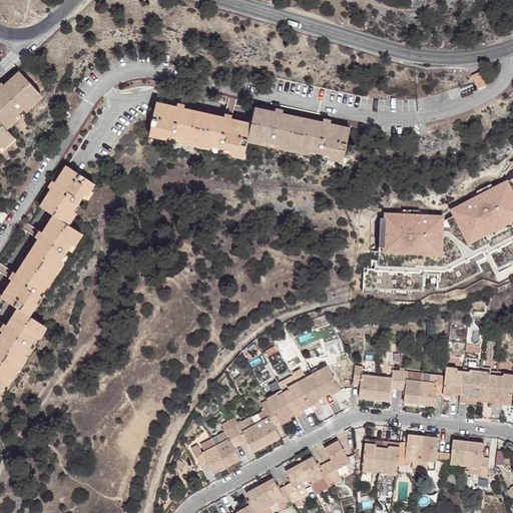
[(474,78),(482,74),(478,67),(470,70),(474,78)]
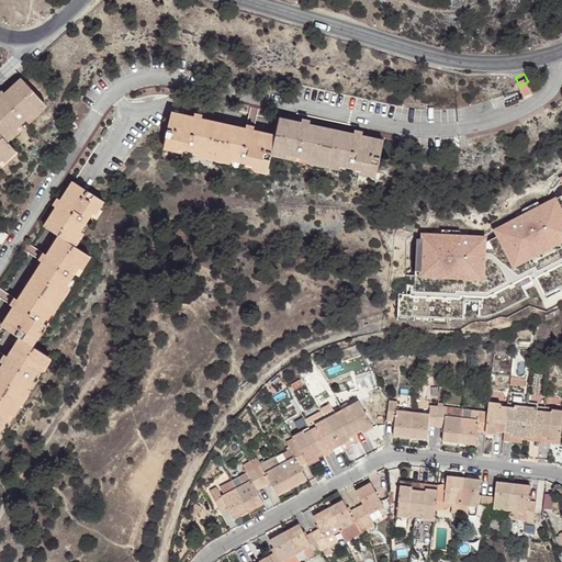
[(0,160),(15,147),(6,137),(45,102),(22,76),(0,94),(0,160)]
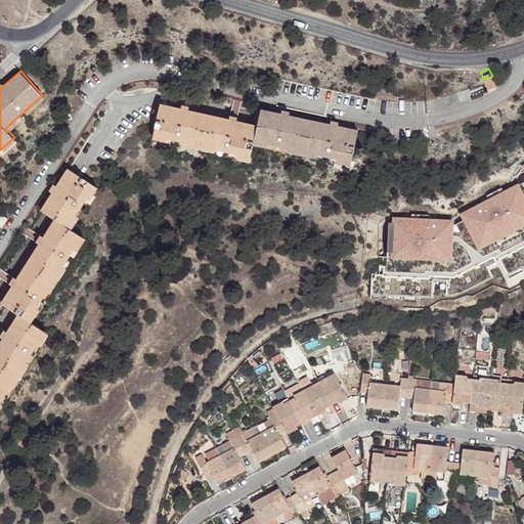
[(496,85),(492,76),(484,80),(489,88),(496,85)]
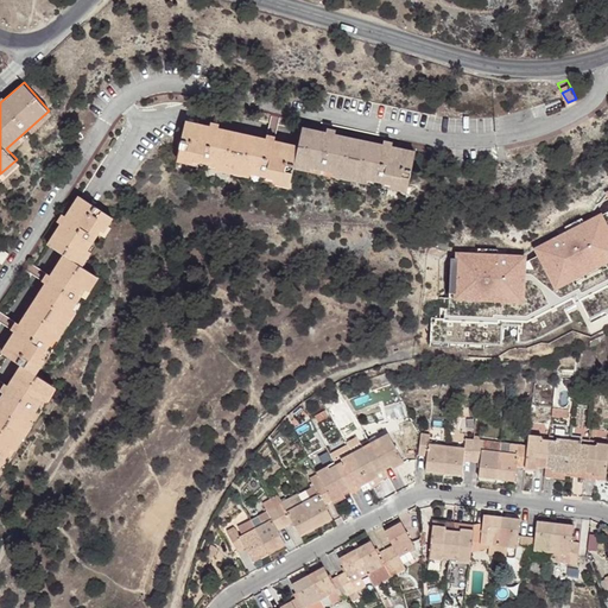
[(177,159),(290,185),(295,168),(407,195),(417,159),(303,133),(298,152),(185,126),(177,159)]
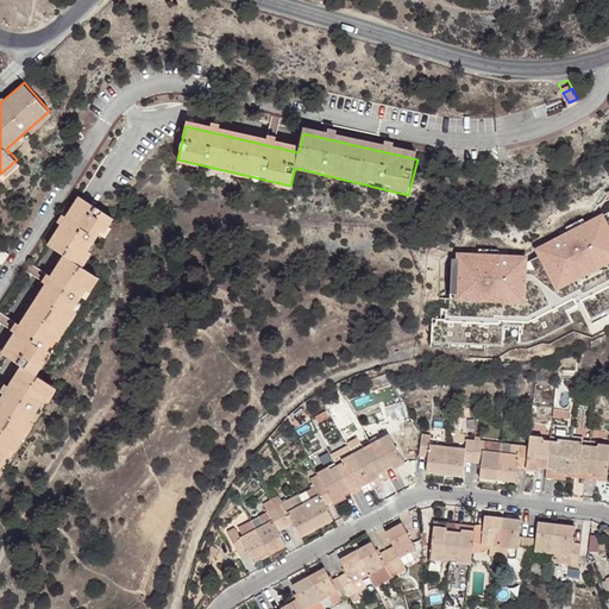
[(0,356),(19,369),(0,399),(0,463),(48,388),(30,377),(92,278),(75,268),(106,218),(77,200),(46,249),(62,259),(0,356)]
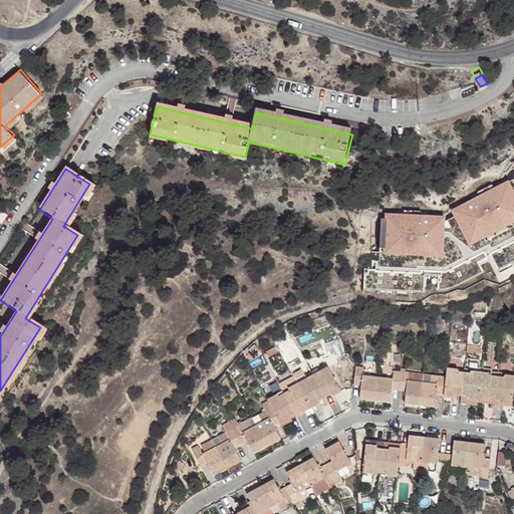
[(477,190),(479,195),(494,187),(492,183),(477,190)]
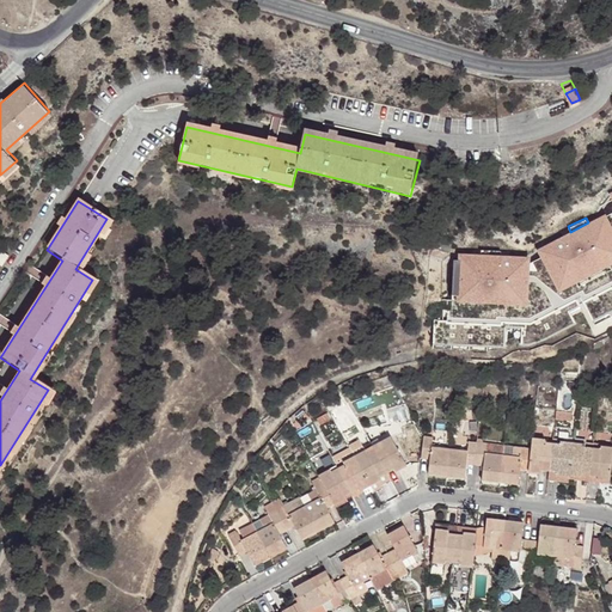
[(557,244),(540,252),(556,283),(574,276),(576,280),(609,263),(606,258),(611,256),(611,227),(607,219),(591,227),(588,222),(570,232),(555,239),(557,244)]
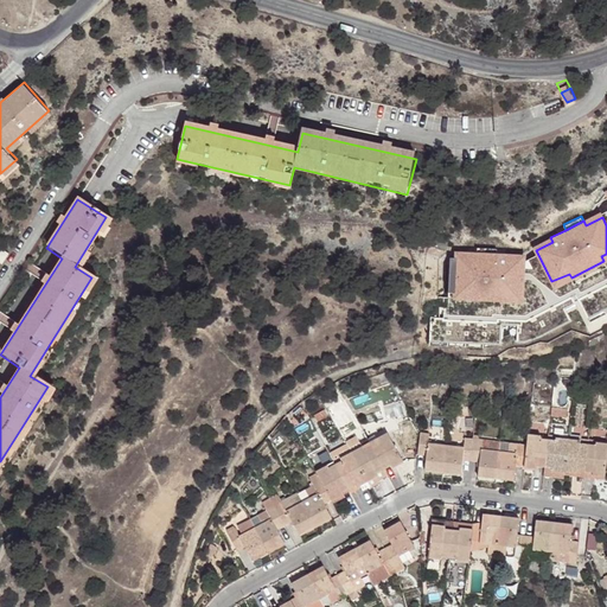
[(468,256),(449,256),(447,291),(486,292),(486,291),(503,292),(503,293),(522,294),(524,260),(505,259),(505,253),(497,253),(477,251),(468,251),(468,256)]
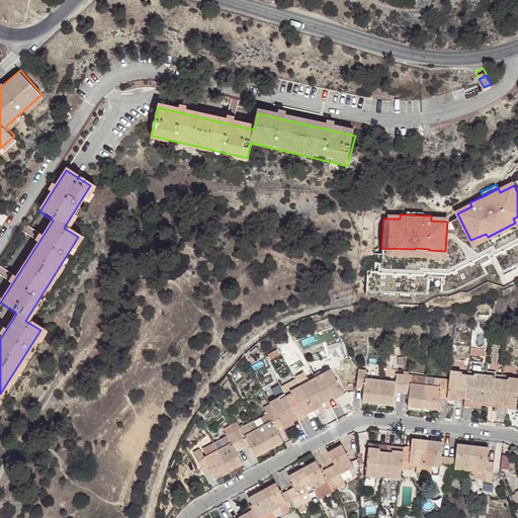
[(486,234),(470,240),(472,245),(487,238),(489,241),(517,227),(515,224),(517,222),(517,217),(513,219),(515,223),(488,237),(486,234)]
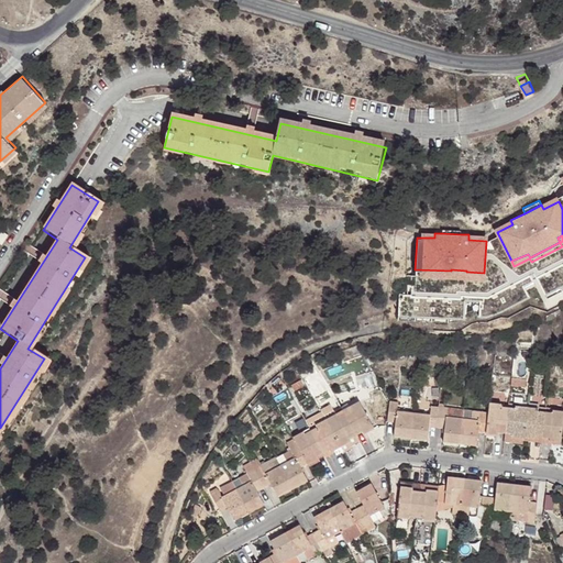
[(562,266),(538,279),(547,299),(562,290),(562,266)]
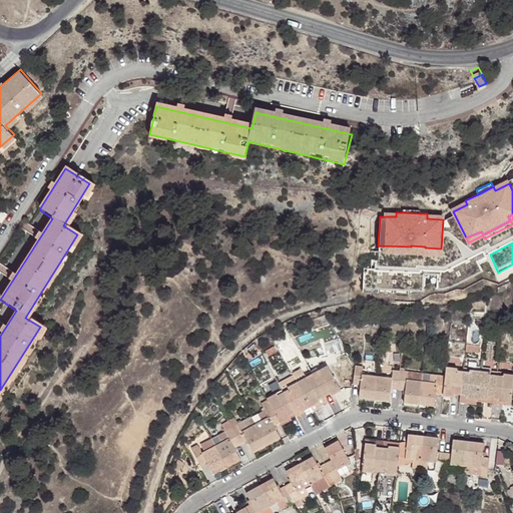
[(481,268),(474,254),(439,272),(436,272),(435,284),(442,285),(455,281),(481,268)]
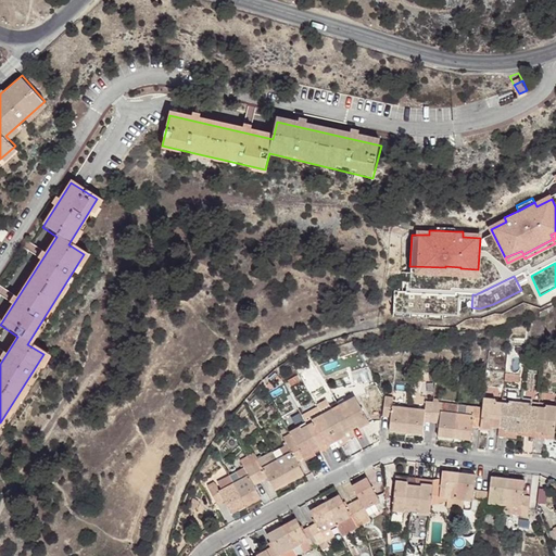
[(456,311),(458,293),(392,290),(391,307),(456,311)]
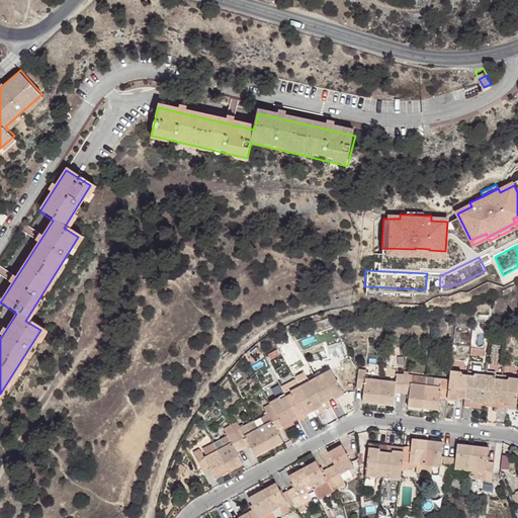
[(290,343),(282,348),(287,358),(296,353),(290,343)]
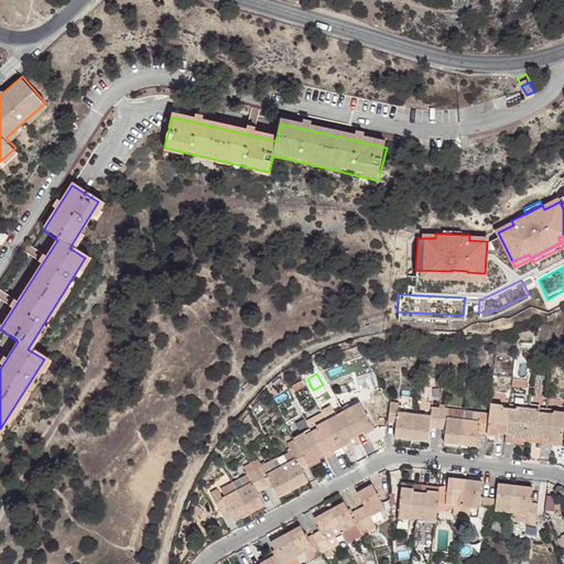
[(247,475),(232,483),(236,490),(224,497),(221,498),(217,491),(209,495),(220,513),(228,510),(234,521),(262,505),(257,494),(271,486),(277,498),(307,481),(301,469),(318,461),(316,458),(331,452),(331,454),(339,449),(351,443),(349,440),(357,436),(362,433),(362,435),(375,430),(358,402),(348,409),(349,411),(337,416),(332,407),(322,412),(322,413),(306,422),(310,429),(311,432),(304,435),(303,433),(293,438),(295,442),(289,445),(291,451),(295,458),(285,464),(279,467),(264,475),(261,468),(257,462),(243,468),(247,475)]
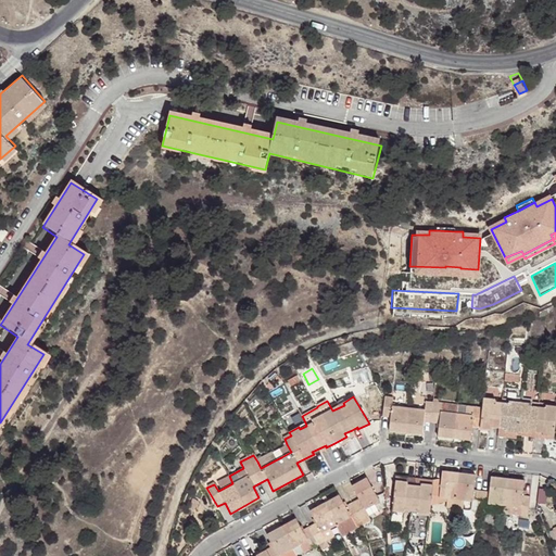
[(542,434),(553,436),(555,414),(555,406),(545,405),(544,407),(530,405),(531,403),(508,401),(508,403),(494,401),(494,399),(482,396),(481,407),(474,406),(474,407),(472,415),(440,412),(441,404),(441,403),(425,402),(424,409),(392,405),(393,397),(383,396),(381,417),(390,418),(388,430),(421,434),(422,421),(438,422),(437,437),(470,440),(471,427),(491,429),(491,427),(500,427),(505,428),(505,431),(527,433),(528,431),(542,432),(542,434)]
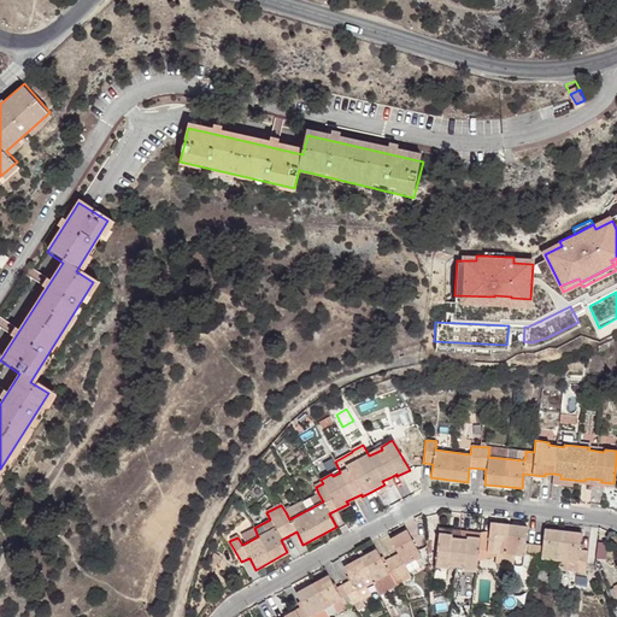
[(489,448),(488,457),(524,460),(526,452),(489,448)]
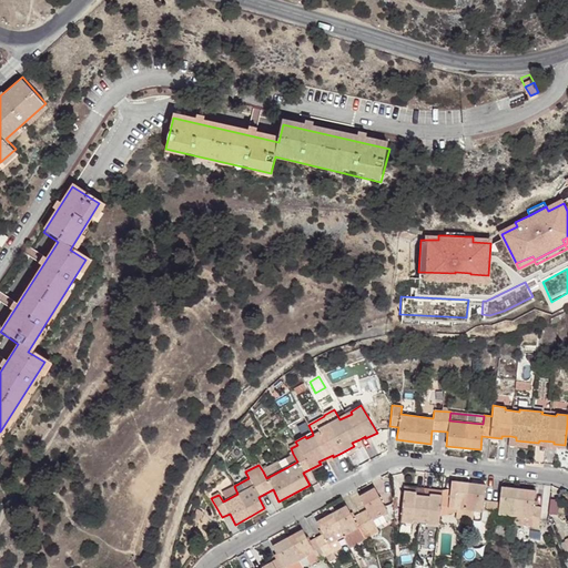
[(565,452),(565,445),(554,444),(554,442),(539,440),(538,443),(516,440),(516,437),(510,436),(509,444),(565,452)]
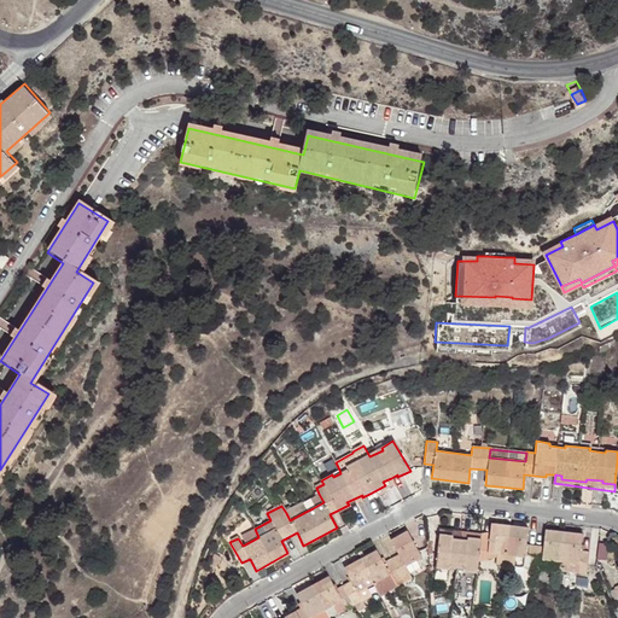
[(385,485),(372,493),(375,499),(395,489),(391,478),(383,482),(385,485)]
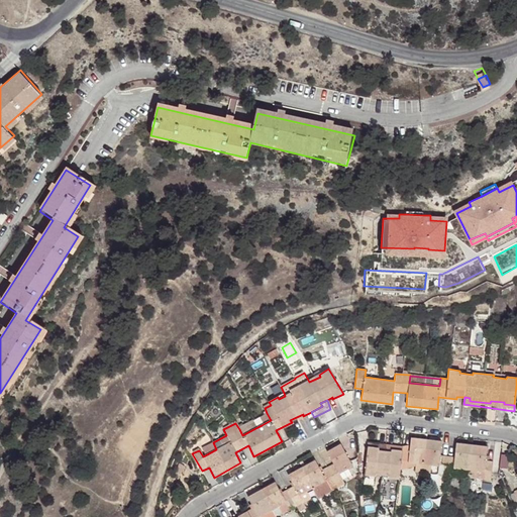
[(259,418),(262,425),(271,420),(267,413),(259,418)]
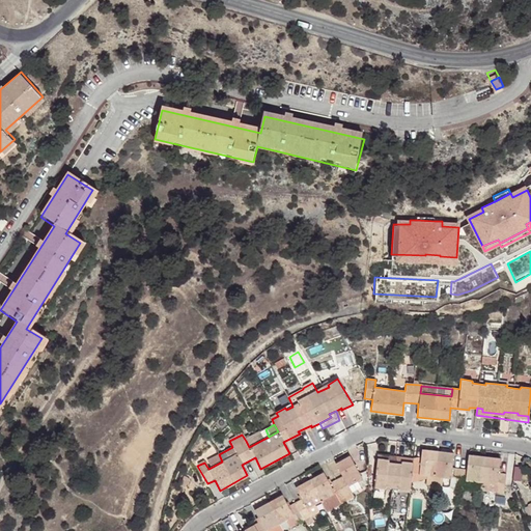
[(259,432),(246,441),(249,447),(262,440),(259,432)]
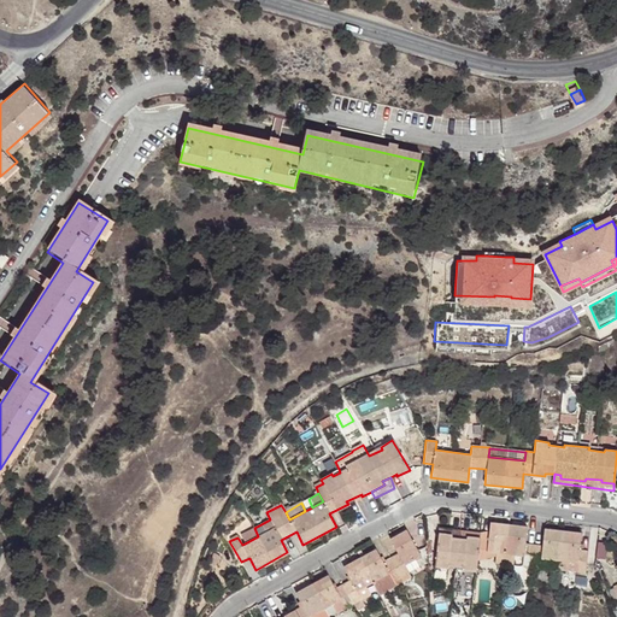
[(466,540),(458,539),(451,538),(451,534),(439,534),(434,566),(447,569),(448,566),(463,568),(463,571),(476,573),(476,562),(486,563),(487,553),(495,554),(494,564),(512,565),(513,556),(523,557),(522,566),(540,569),(541,559),(550,560),(548,570),(568,571),(569,563),(577,563),(576,573),(585,574),(588,550),(579,548),(581,533),(545,529),(542,545),(526,544),(527,527),(489,522),(489,530),(488,539),(466,536),(466,540)]
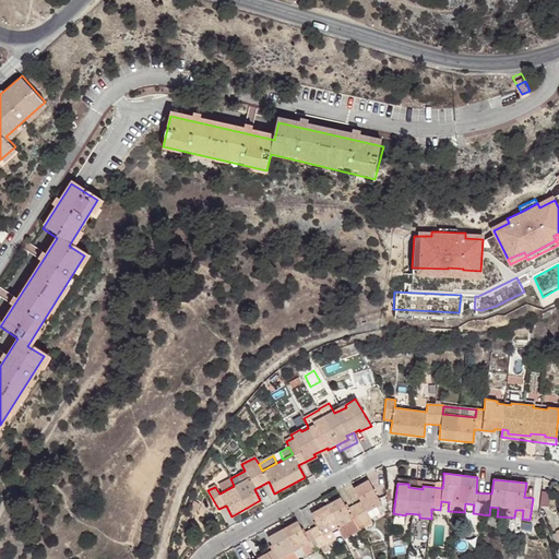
[(415,477),(415,488),(423,489),(423,486),(442,488),(443,480),(415,477)]
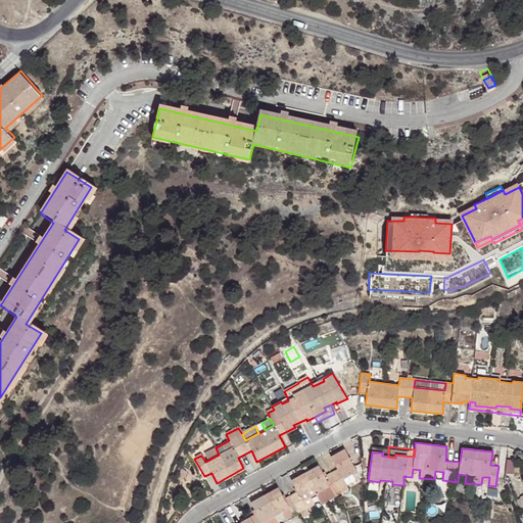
[(219,455),(216,447),(203,454),(207,461),(219,455)]
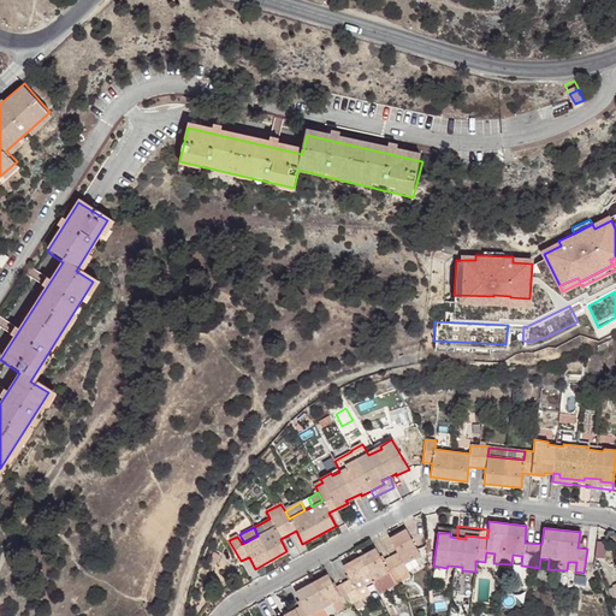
[(330,615),(361,599),(356,591),(373,582),(378,590),(408,574),(404,564),(421,557),(406,529),(389,538),(397,554),(383,561),(375,549),(343,567),(349,579),(335,587),(327,574),(295,592),(302,605),(283,615),(330,615)]
